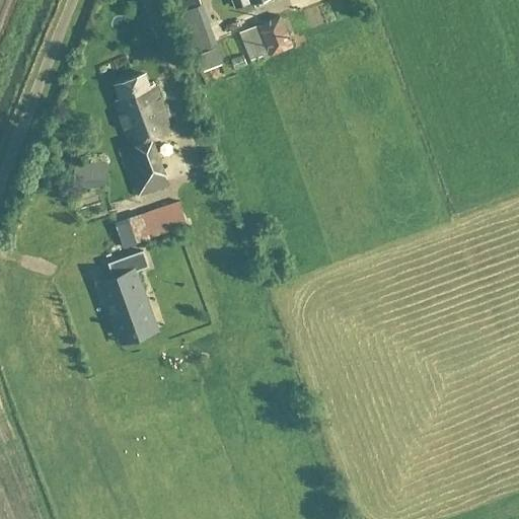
[(208,0),(213,13),(238,4),(236,0),(246,0),(249,5),(261,0),(208,0)]
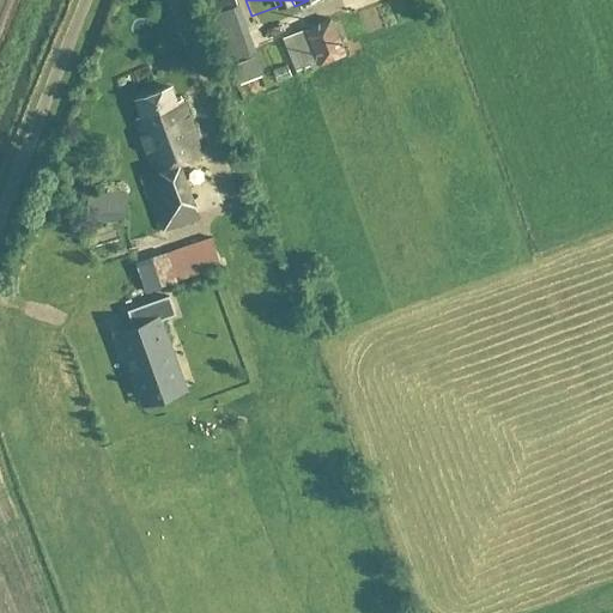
[(371,0),(335,0),(339,11),(372,1),(371,0)]
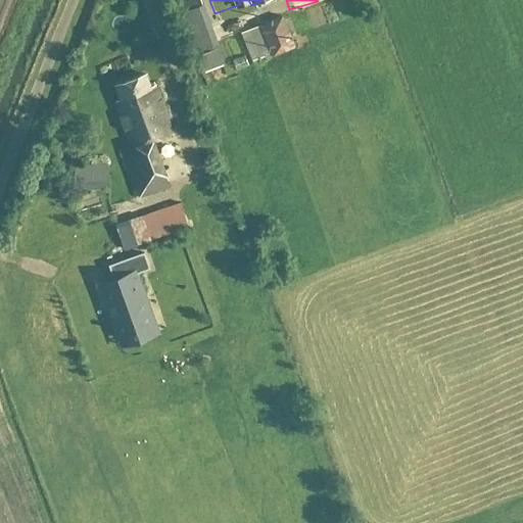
[(217,45),(203,5),(178,14),(191,54),(217,45)]
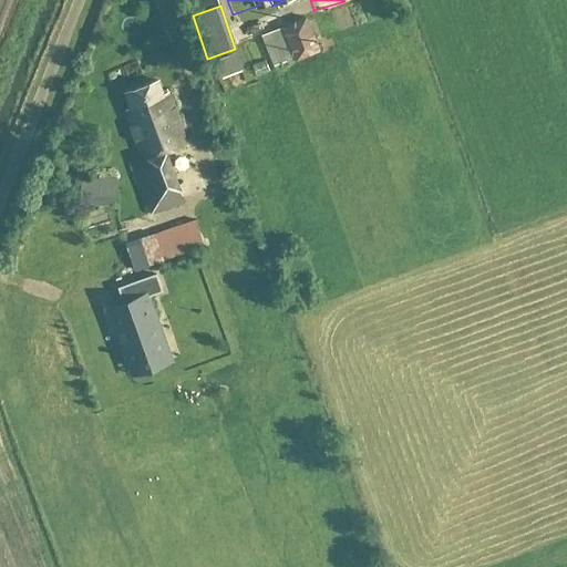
[(280,30),(260,38),(272,71),(318,52),(305,19),(279,28),(280,30)]
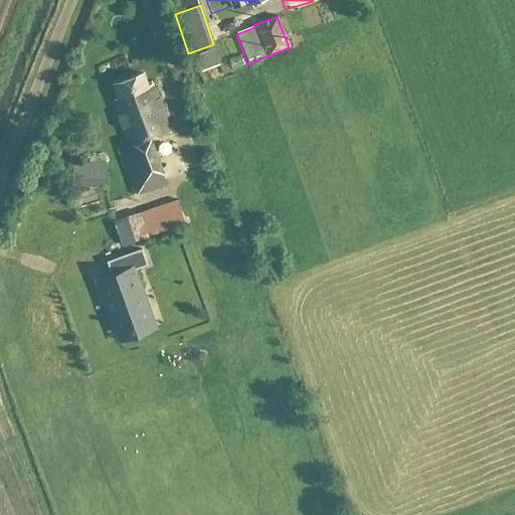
[(143,74),(113,86),(118,100),(113,101),(129,146),(120,149),(137,195),(165,184),(150,141),(169,134),(152,86),(148,87),(143,74)]
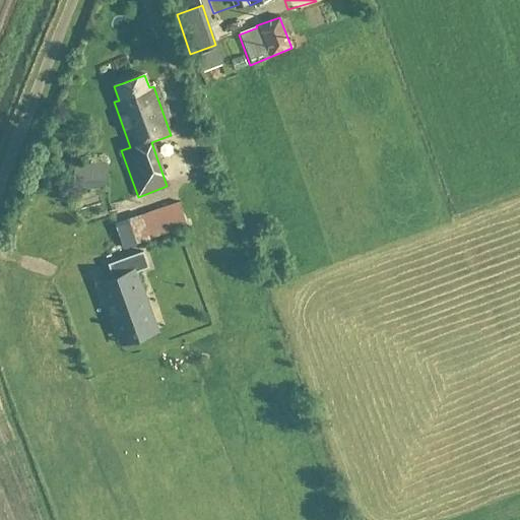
[(105,166),(73,168),(75,190),(108,188),(105,166)]
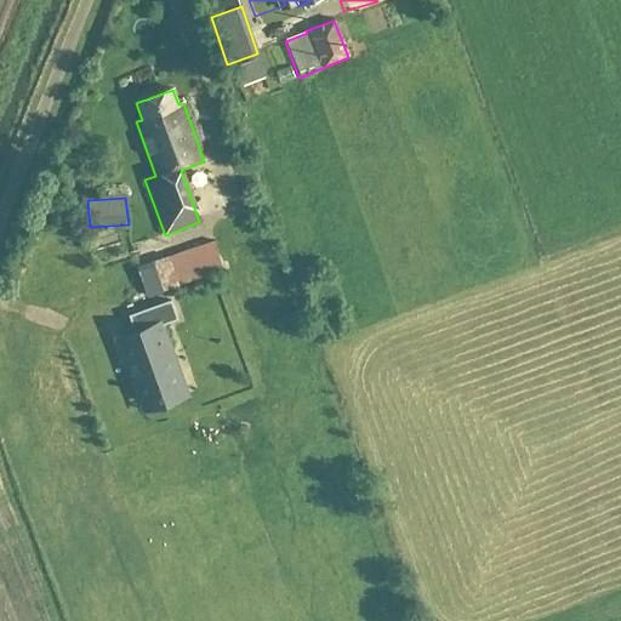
[(146,297),(158,292),(222,272),(214,241),(136,268),(146,297)]
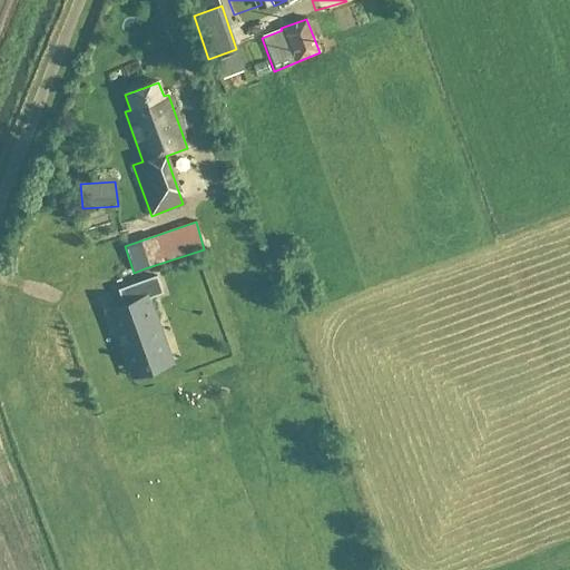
[(160,335),(147,298),(161,294),(156,277),(118,291),(124,305),(107,312),(128,371),(157,360),(168,356),(160,335)]
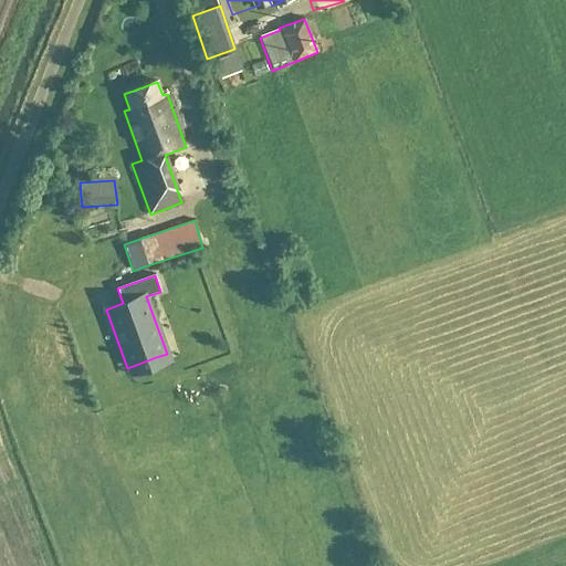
All buildings are outlined.
